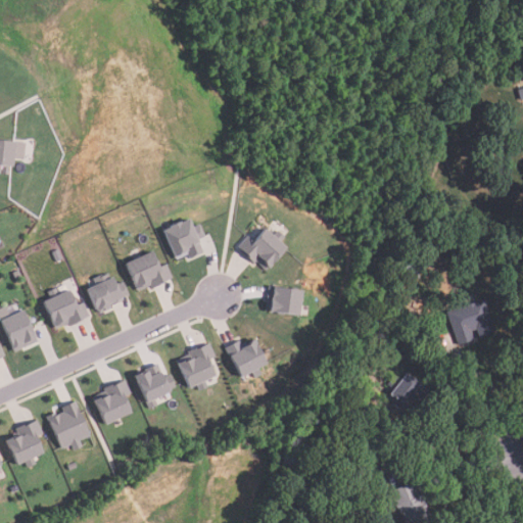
[(26,143),(0,140),(0,173),(1,165),(12,167),(13,158),(24,159),(26,143)]
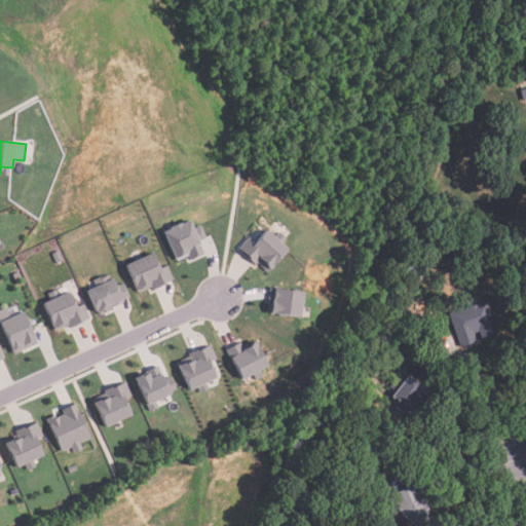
[(164,232),(177,260),(187,255),(190,260),(204,254),(199,241),(207,238),(200,225),(193,228),(190,221),(164,232)]
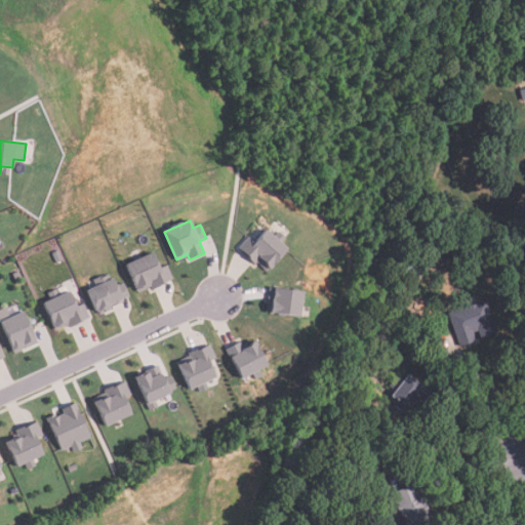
[(289,249),(268,272),(256,261),(254,264),(238,249),(249,238),(253,242),(267,228),(274,235),(278,231),(286,238),(282,243),(289,249)]
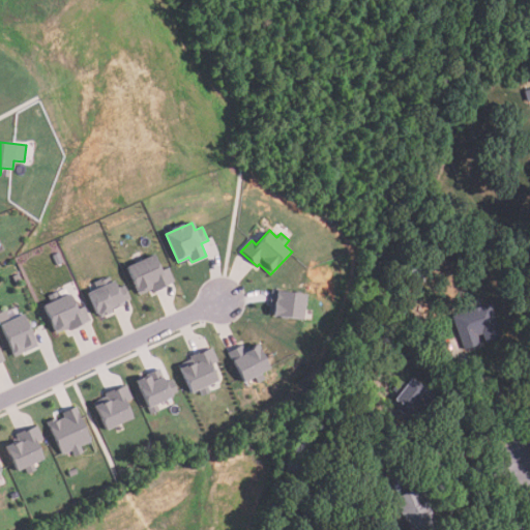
[(127,267),(139,295),(152,290),(152,291),(174,283),(168,268),(160,271),(154,256),(127,267)]
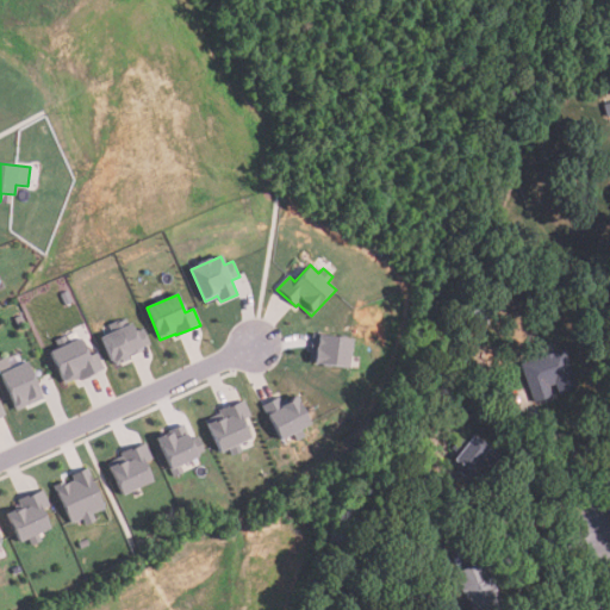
[(25,323),(18,325),(16,318),(22,316),(25,323)]
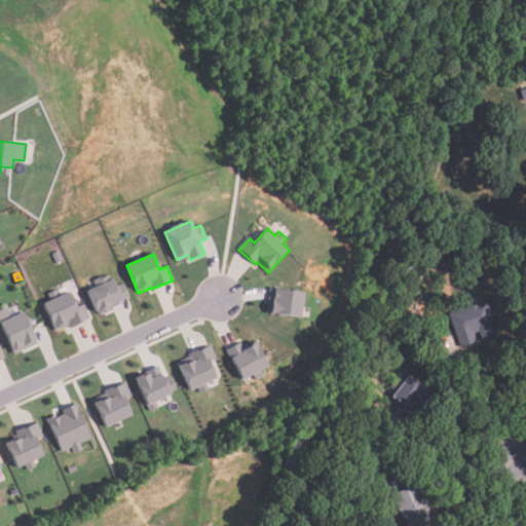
[(87,291),(97,311),(99,310),(101,314),(111,310),(110,308),(124,302),(123,300),(130,297),(124,284),(117,286),(114,277),(108,280),(106,275),(94,279),(97,287),(87,291)]
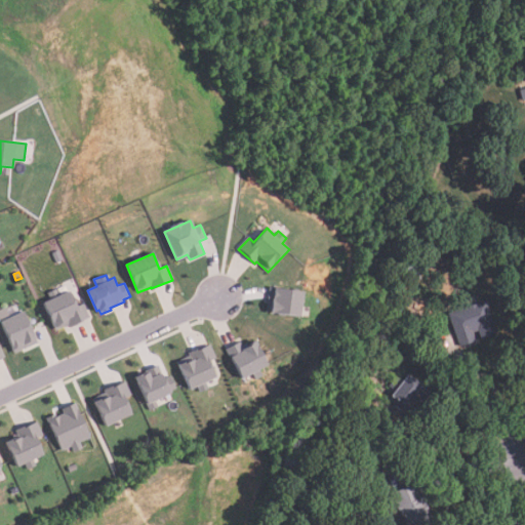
[(305,292),(270,287),(266,312),(301,317),(305,292)]
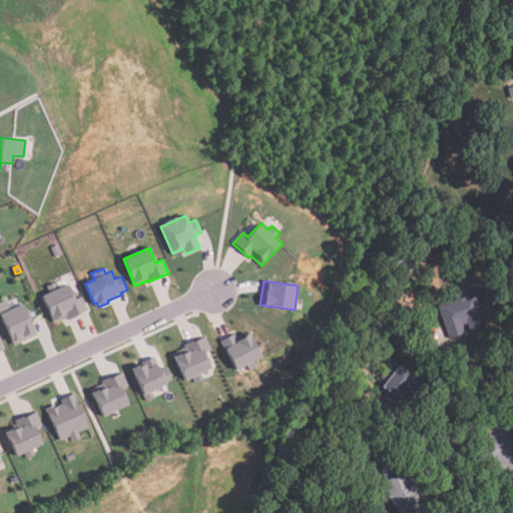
[(81,297),(88,311),(68,321),(66,318),(54,323),(42,296),(49,293),(46,286),(54,282),(57,289),(67,284),(75,300),(81,297)]
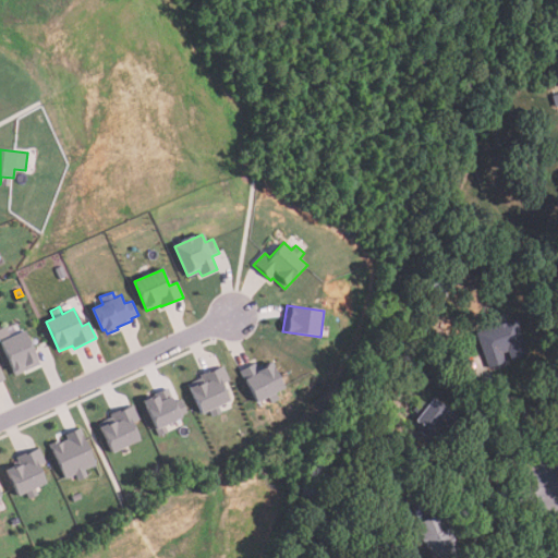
[(487,368),(474,334),(514,319),(526,353),(509,360),(507,352),(500,354),(504,363),(487,368)]
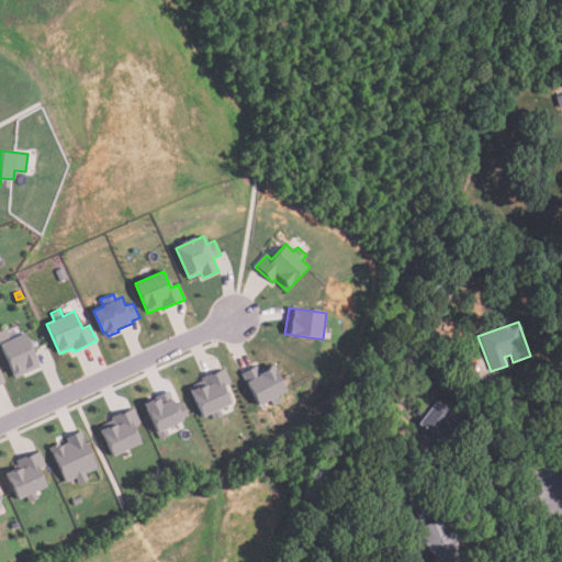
[(0,333),(0,346),(15,379),(41,367),(25,334),(11,340),(7,330),(0,333)]
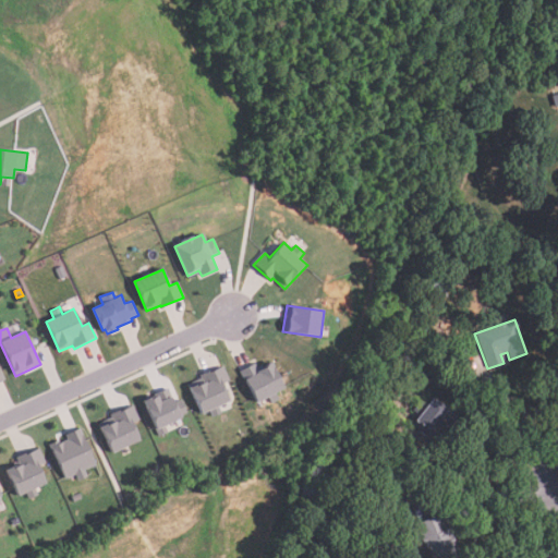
[(413,351),(404,341),(412,335),(421,344),(413,351)]
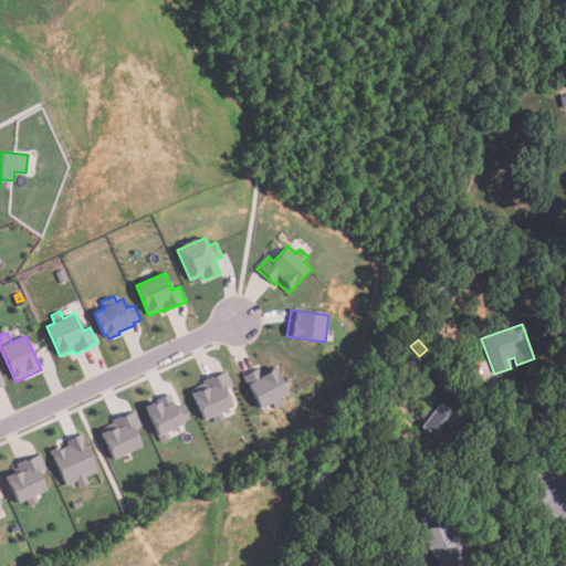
[(408,371),(398,357),(405,352),(415,366),(408,371)]
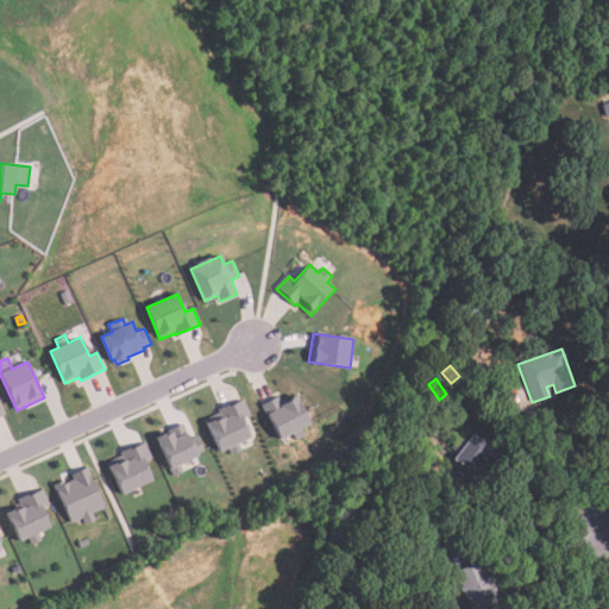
[(311,425),(297,397),(281,405),(277,397),(263,405),(281,441),(293,435),(296,441),(306,437),(301,428),(311,425)]
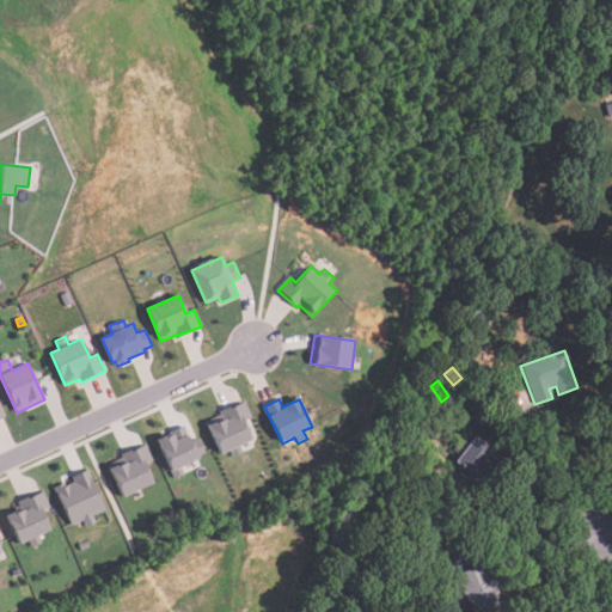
[(244,402),(251,417),(243,421),(252,441),(242,447),(244,453),(233,458),(230,452),(221,456),(207,422),(221,416),(220,412),(244,402)]
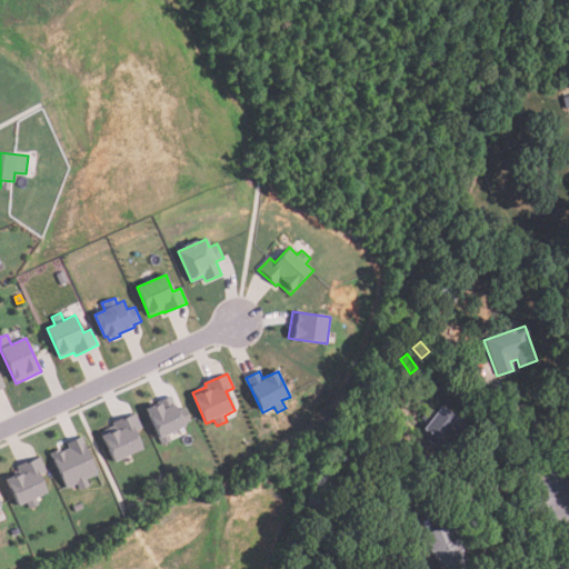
[(148,410),(161,443),(169,440),(167,435),(185,427),(183,425),(191,421),(185,407),(178,410),(171,396),(160,400),(161,405),(148,410)]
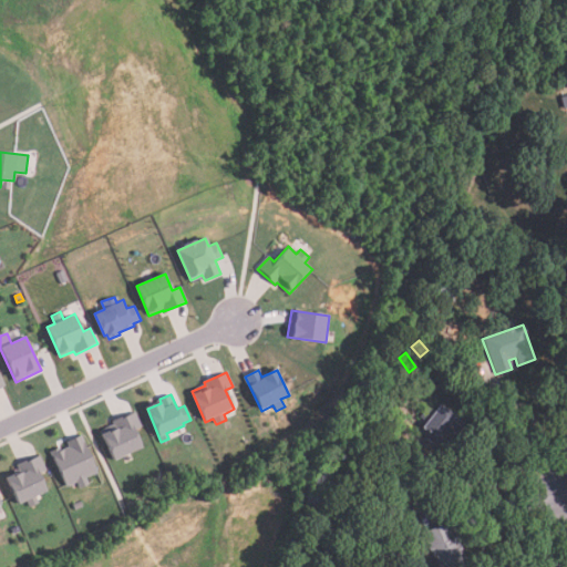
[(441,451),(423,437),(426,433),(420,429),(437,405),(463,424),(456,434),(454,432),(441,451)]
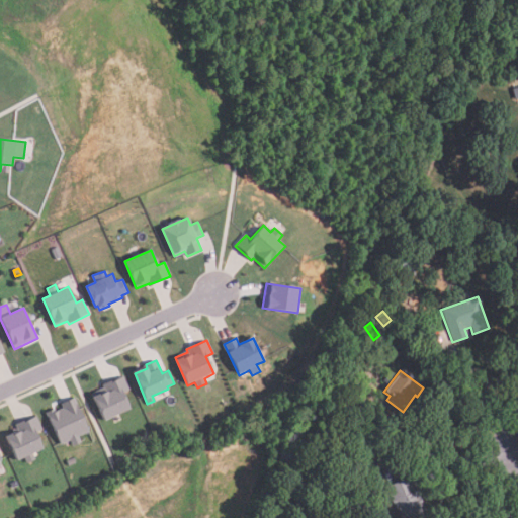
[(93,394),(104,420),(130,409),(122,393),(130,390),(123,376),(104,384),(106,389),(93,394)]
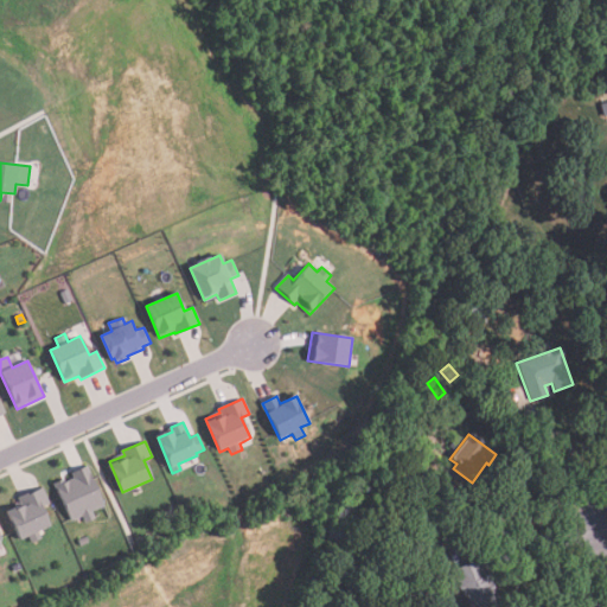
[(53,484),(69,522),(82,516),(84,523),(94,519),(90,512),(103,506),(87,466),(71,473),(74,478),(65,483),(64,479),(53,484)]
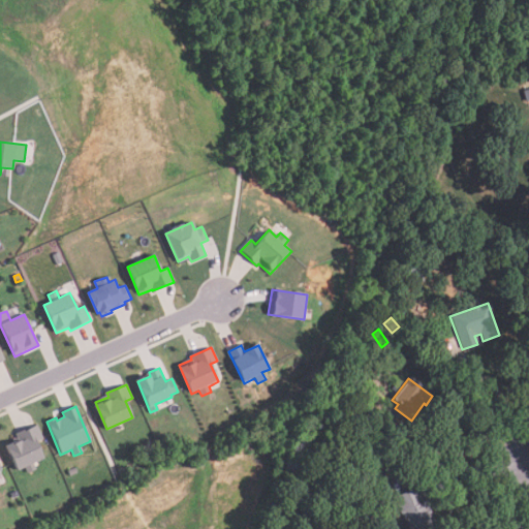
[(36,443),(43,439),(36,424),(13,434),(17,440),(4,445),(16,471),(24,467),(26,473),(34,469),(31,463),(42,458),(36,443)]
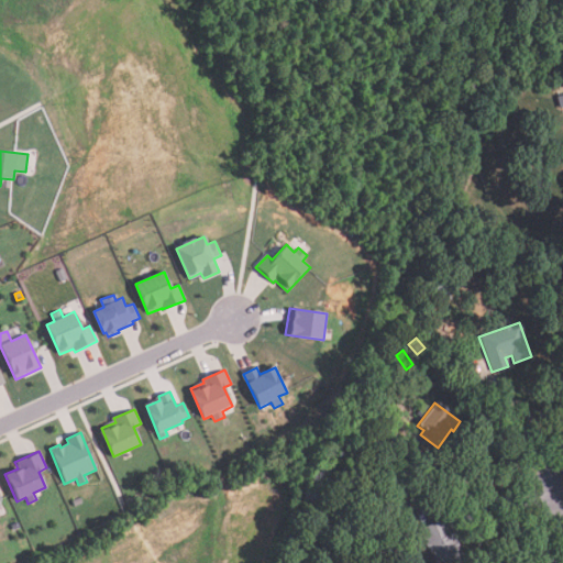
[(355,478),(350,471),(362,462),(367,470),(355,478)]
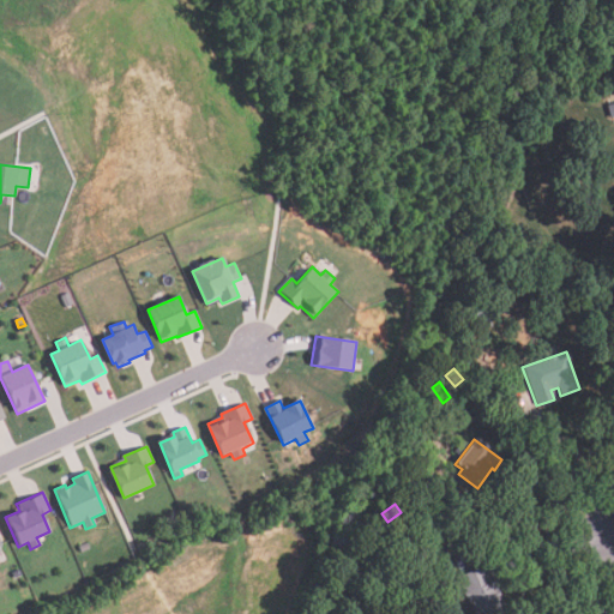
[(89,549),(80,553),(78,547),(86,543),(89,549)]
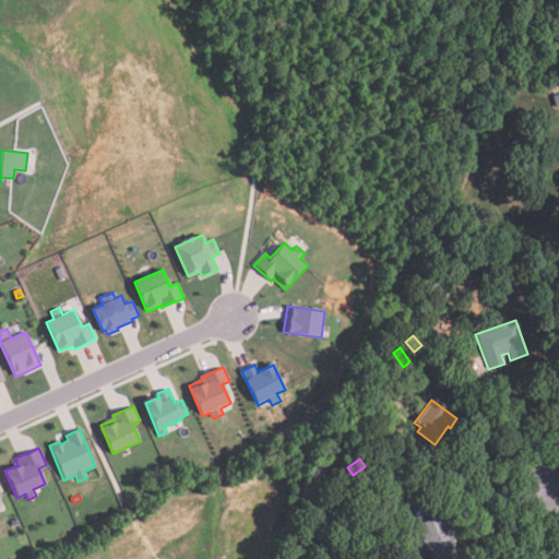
[(430,558),(417,525),(440,515),(445,531),(450,530),(458,550),(454,551),(456,558),(430,558)]
